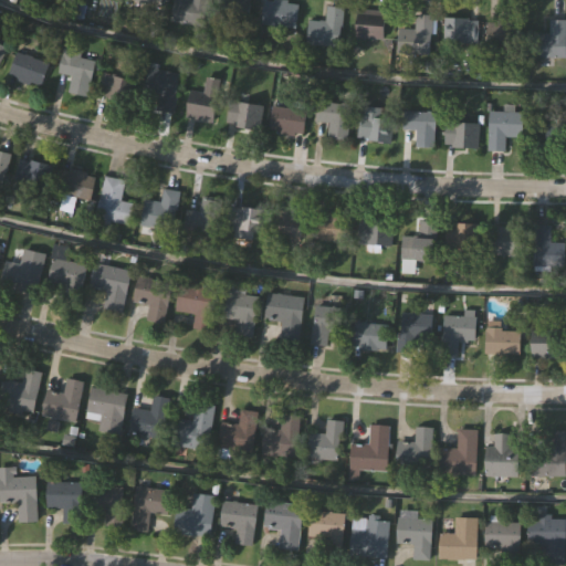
[(163,0),(133,0),(133,2),(159,11),(163,0)]
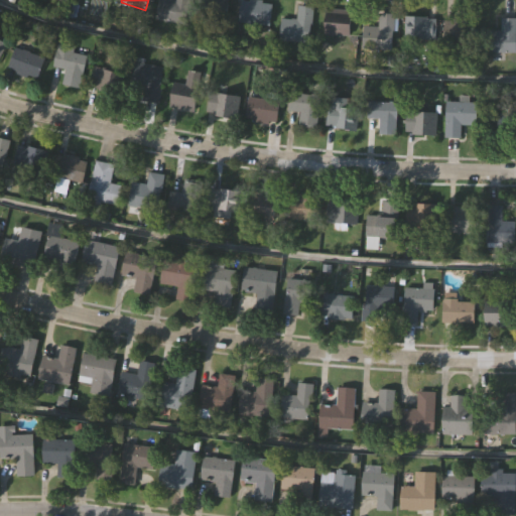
[(192,0),(188,23),(154,17),(157,0),(192,0)]
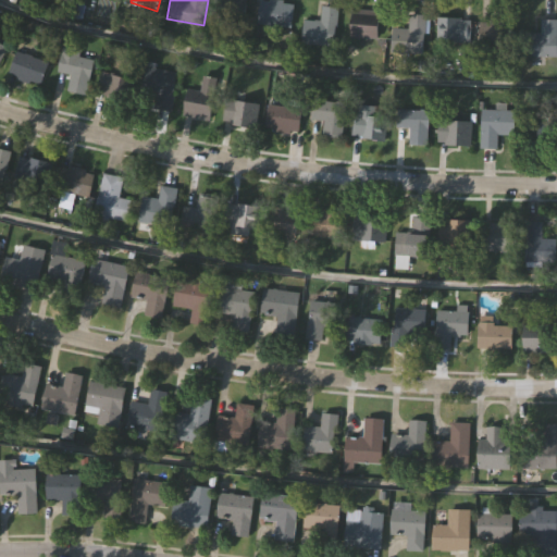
[(280,0),(293,1),(291,27),(254,23),(255,0),(280,0)]
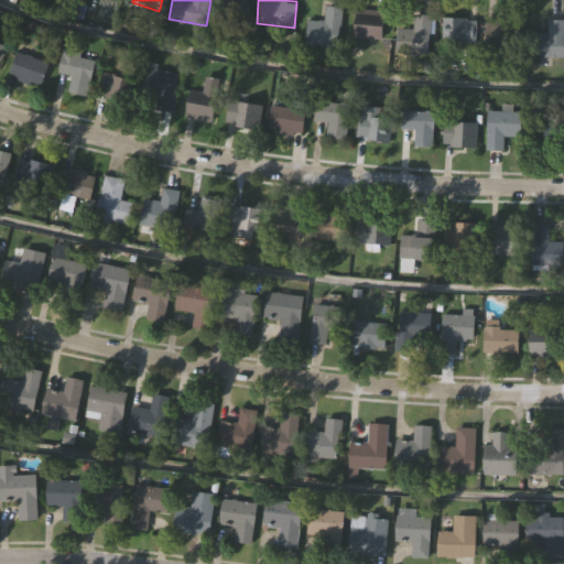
[(306,18),(324,20),(325,3),(342,6),(338,45),(304,42),(306,18)]
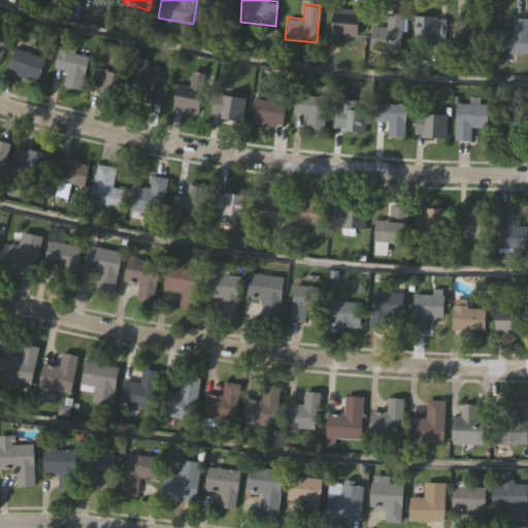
[(359,35),(333,35),(333,9),(359,9),(359,35)]
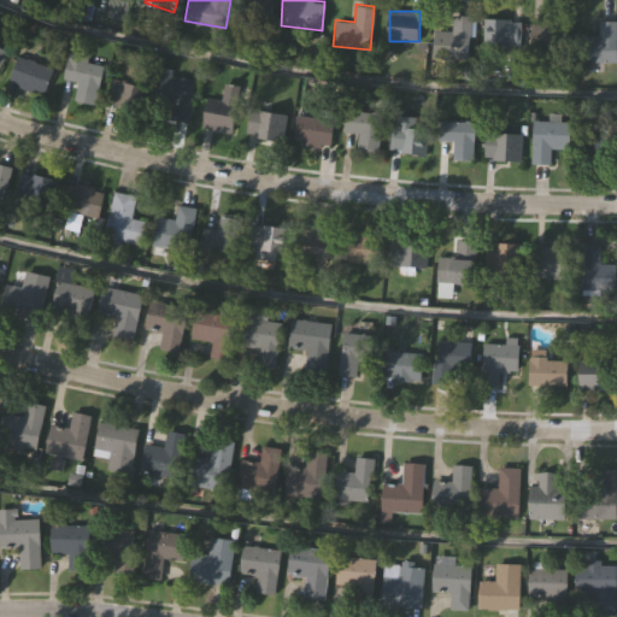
[(469,58),(432,57),(433,30),(451,30),(452,13),(470,15),(469,58)]
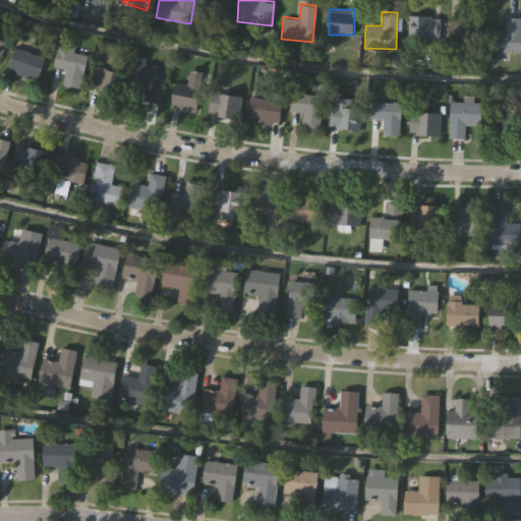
[(441,15),(441,38),(408,38),(408,15),(441,15)]
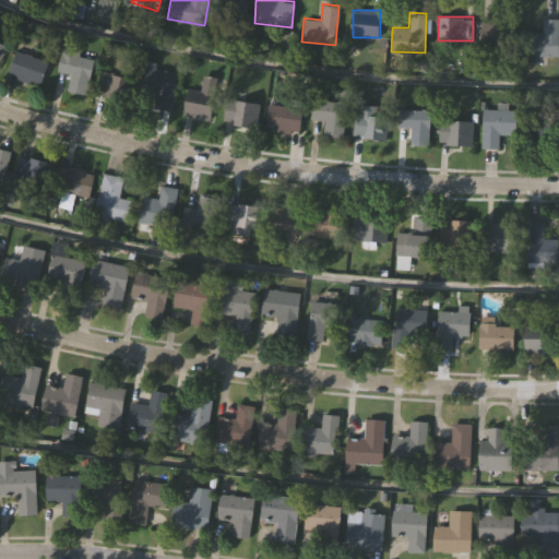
[(558,18),(558,56),(524,56),(524,32),(542,32),(542,18),(558,18)]
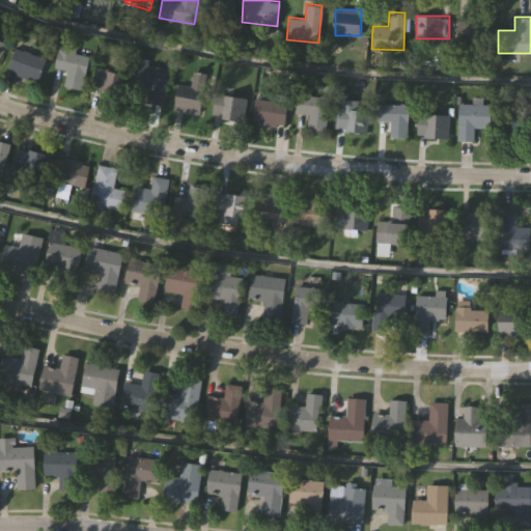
[(487,43),(460,43),(460,19),(487,19),(487,43)]
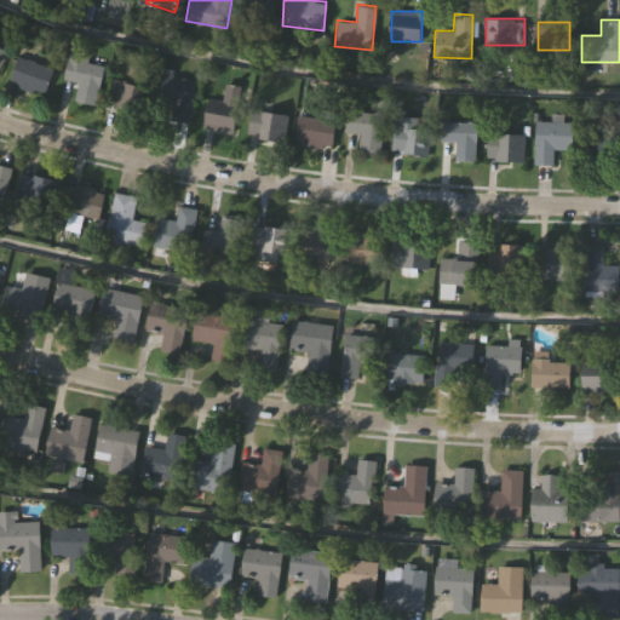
[(0,70),(10,57),(0,50),(0,70)]
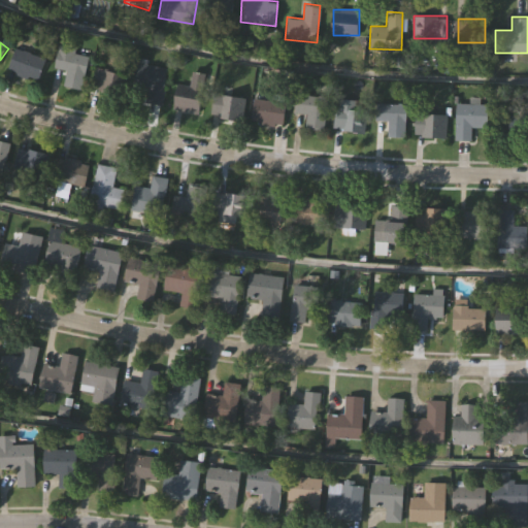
[(63,85),(66,69),(54,67),(58,42),(75,45),(73,53),(90,56),(84,89),(63,85)]
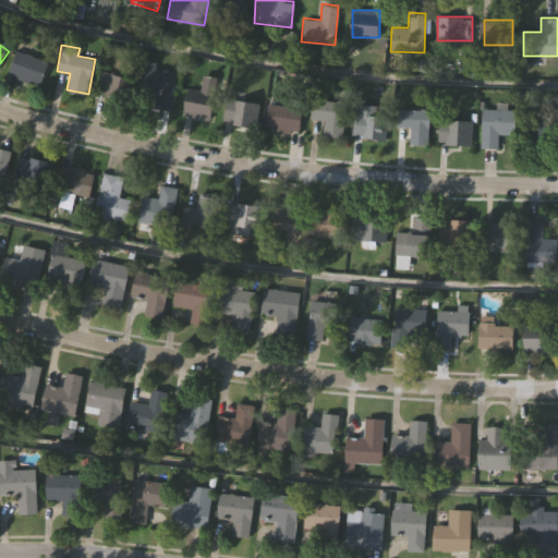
[(39,84),(8,73),(16,49),(48,61),(39,84)]
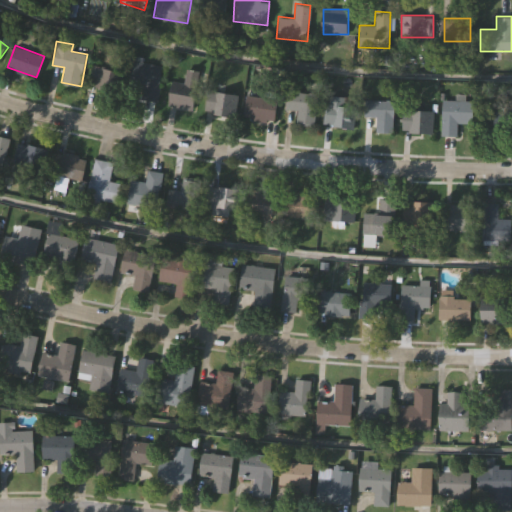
[(157,100),(137,97),(138,93),(87,85),(90,64),(142,71),(144,63),(162,65),(157,100)]
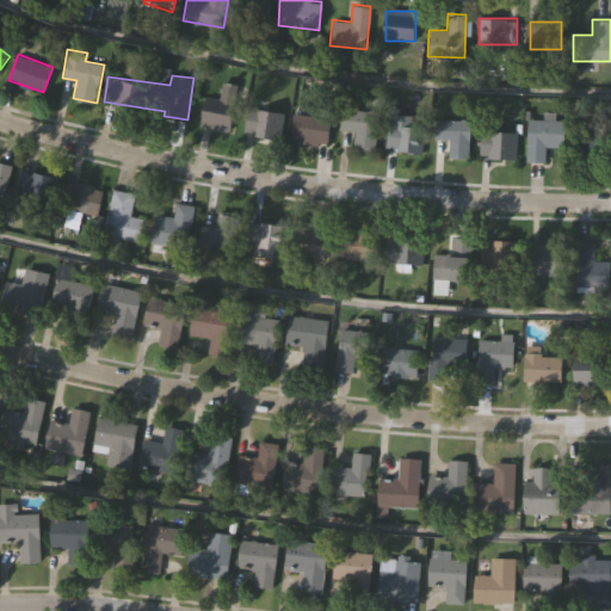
[(230,130),(199,125),(205,91),(218,93),(221,81),(238,84),(230,130)]
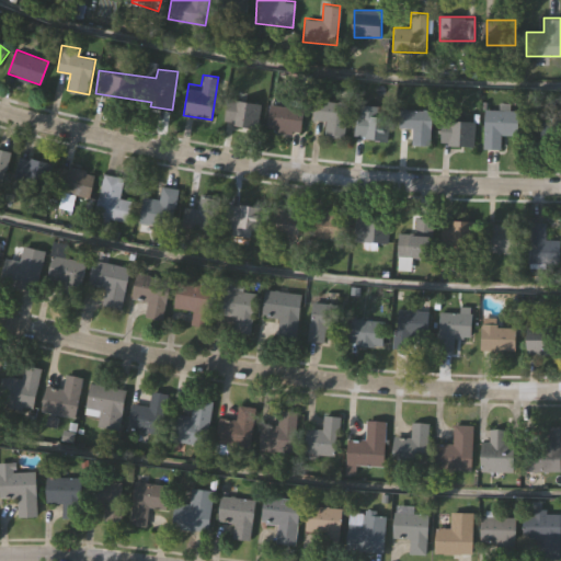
[(259,103),(254,129),(224,124),(228,98),(259,103)]
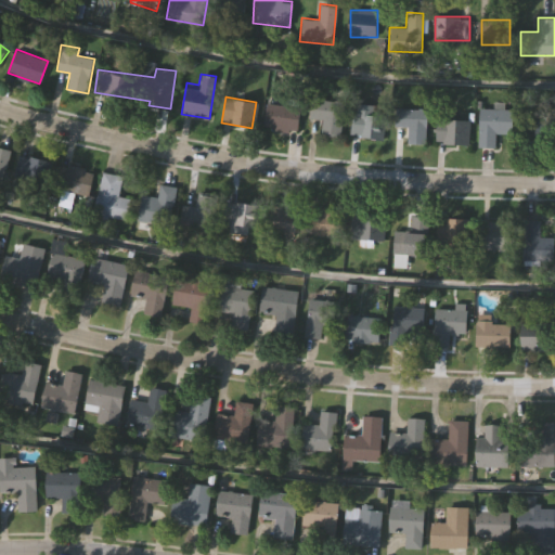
[(322,118),(310,117),(311,99),(344,101),(340,136),(321,134),(322,118)]
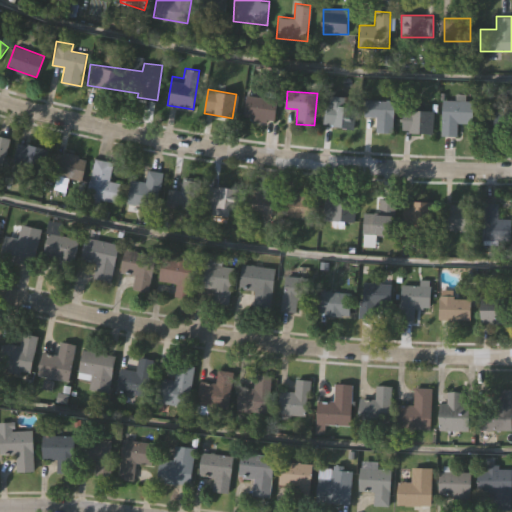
[(243,118),(245,95),(276,98),(274,121),(243,118)]
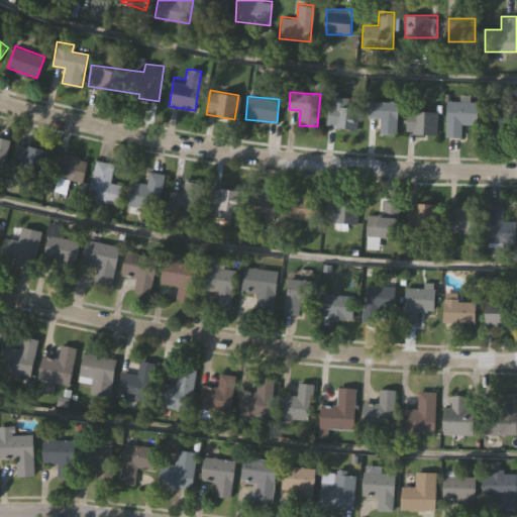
[(356,128),(327,126),(329,97),(357,98),(356,128)]
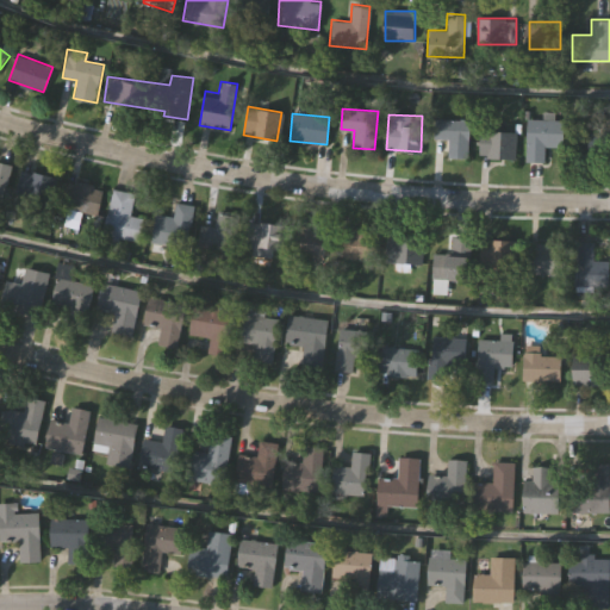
[(467,119),(467,160),(449,160),(449,138),(433,138),(433,119),(467,119)]
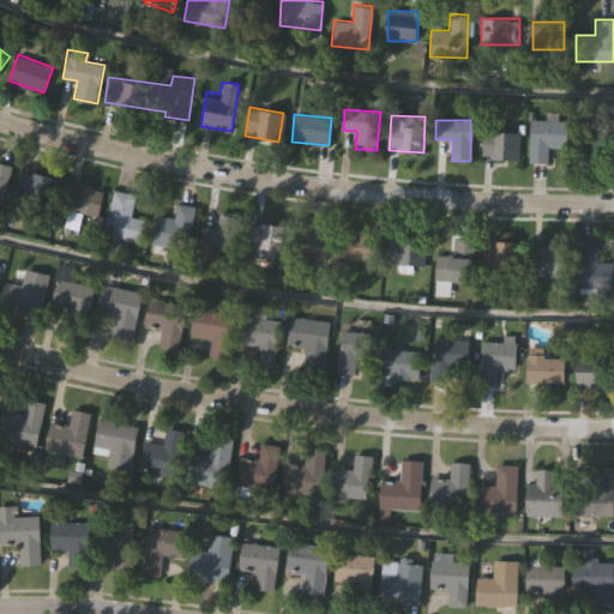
[(529,162),(529,120),(567,120),(567,146),(547,146),(547,162),(529,162)]
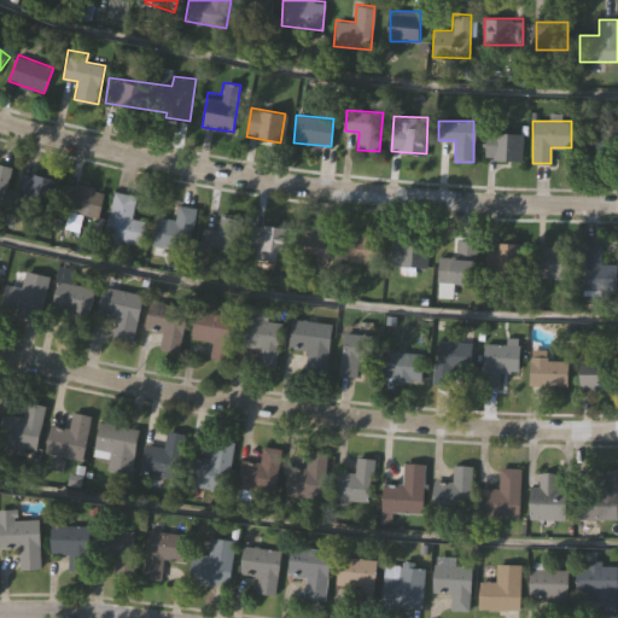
[(523,132),(523,159),(487,159),(487,132),(523,132)]
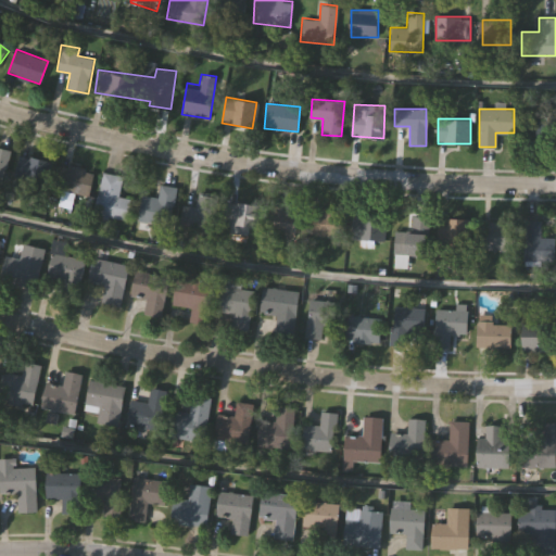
[(555,143),(528,143),(528,119),(555,119),(555,143)]
